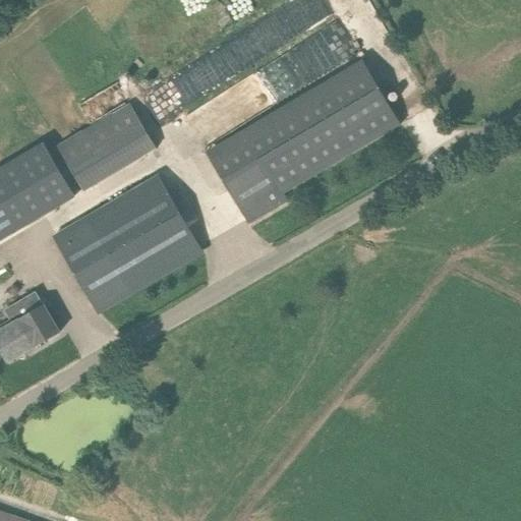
[(284,193),(400,124),(370,75),(215,168),(248,224),(288,200),(284,193)]
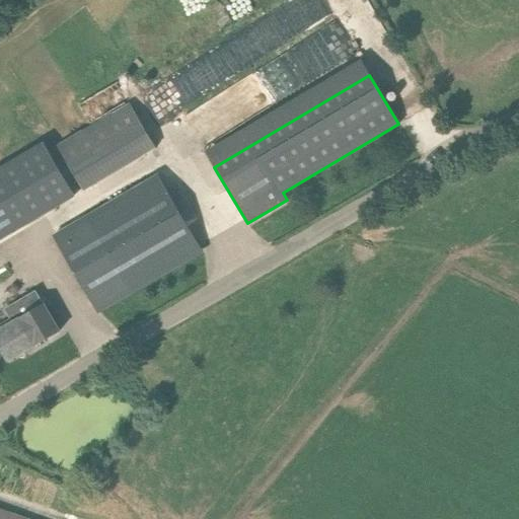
[(60,139),(86,186),(159,144),(133,97),(60,139)]
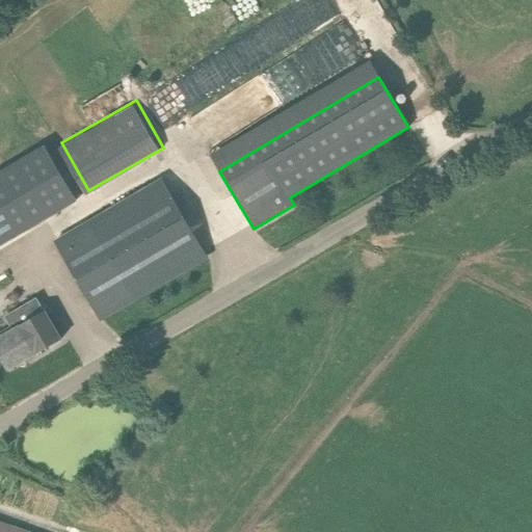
[(51,139),(0,164),(0,239),(81,201),(51,139)]
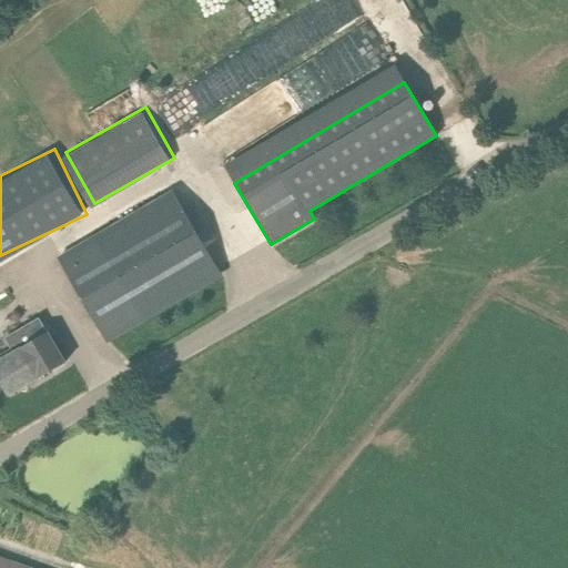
[(50,252),(98,332),(212,264),(189,224),(164,184),(50,252)]
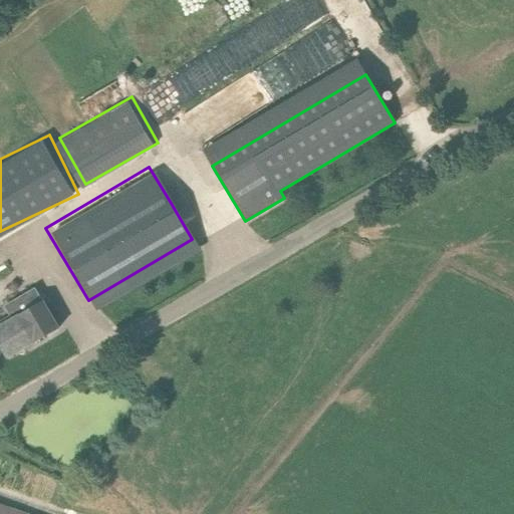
[(11,302),(35,342),(58,328),(35,288),(11,302)]
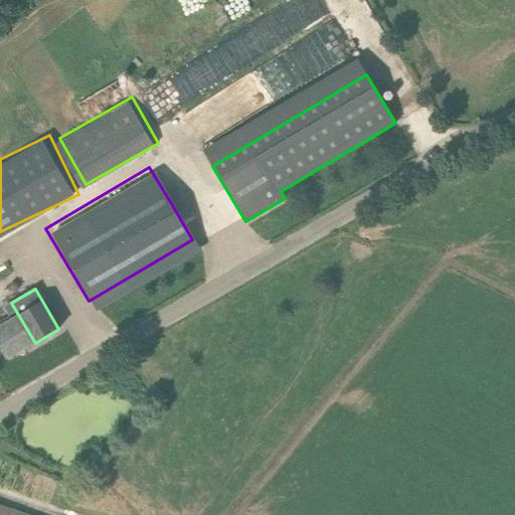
[(0,346),(7,359),(35,343),(11,303),(4,307),(11,319),(0,325),(0,346)]
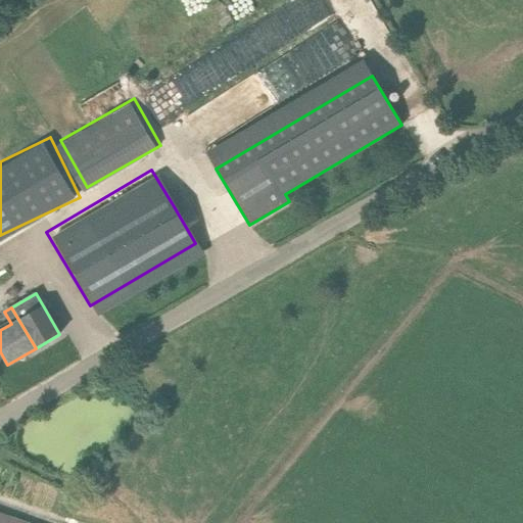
[(0,522),(26,522),(0,514),(0,522)]
